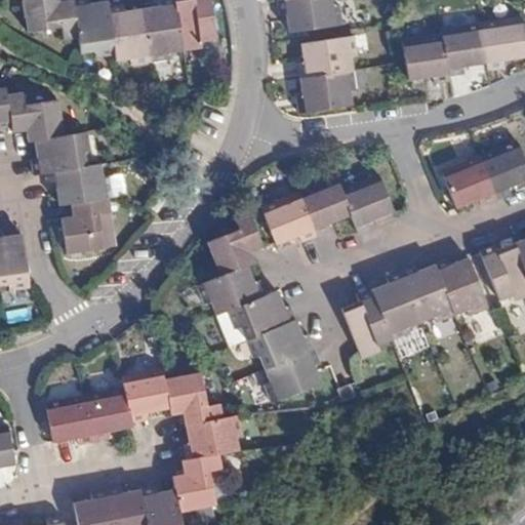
[(22,0),(28,34),(61,29),(64,41),(78,38),(72,0),(70,0),(59,1),(59,0),(22,0)]
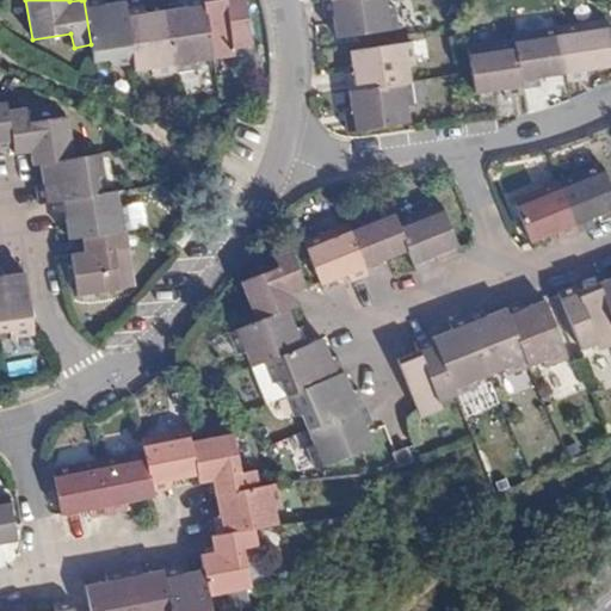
[(84,0),(91,44),(94,62),(111,61),(112,69),(135,65),(125,8),(124,1),(103,5),(102,0),(84,0)]
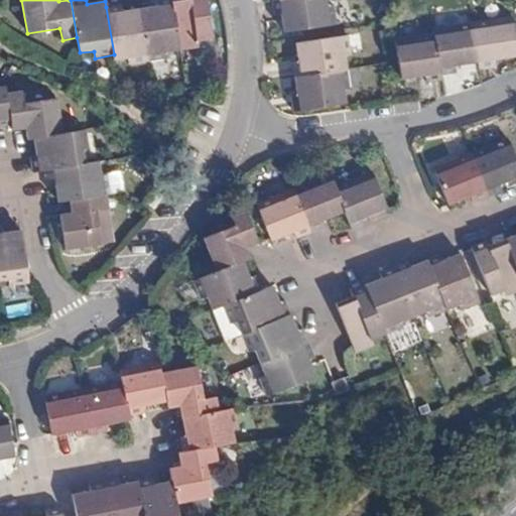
[(181,50),(173,0),(155,0),(157,4),(139,8),(148,62),(166,58),(166,53),(181,50)]
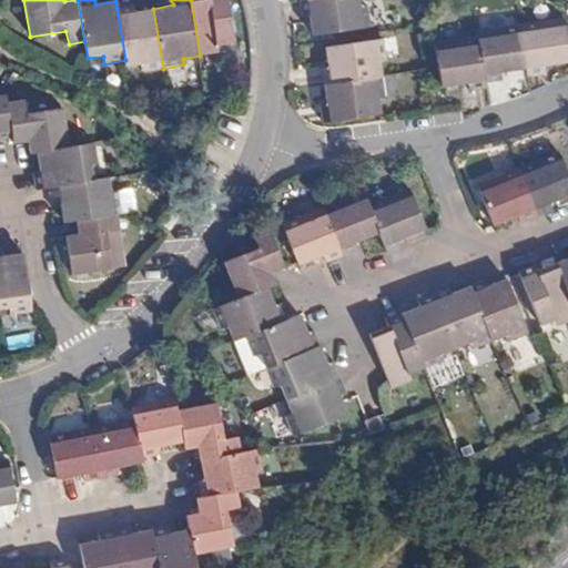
[(191,0),(200,56),(220,52),(219,46),(234,43),(227,0),(191,0)]
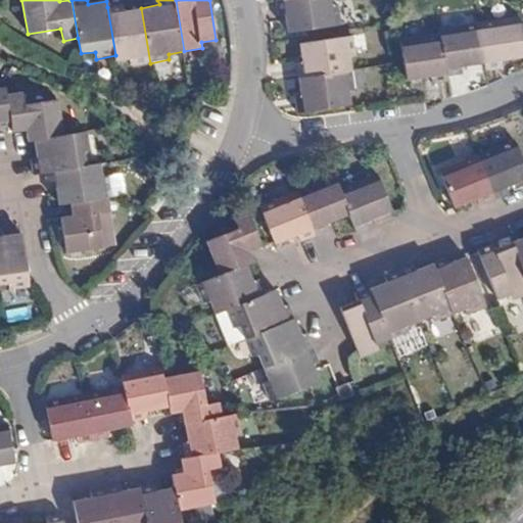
[(323,0),(277,0),(276,0),(279,15),(285,15),(287,34),(334,27),(332,9),(325,9),(323,0)]
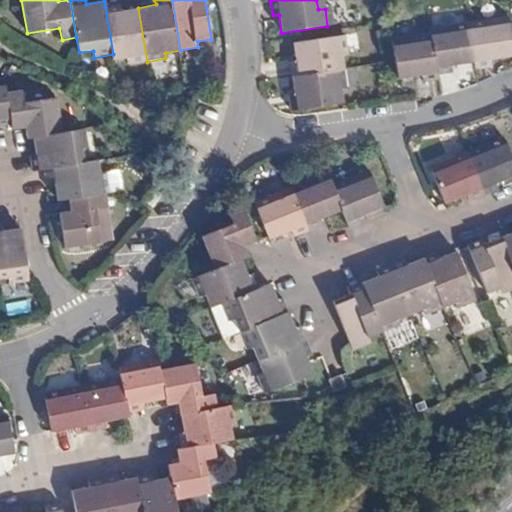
[(113,54),(114,61),(127,58),(128,65),(147,62),(138,8),(128,9),(121,10),(120,4),(105,7),(113,54)]
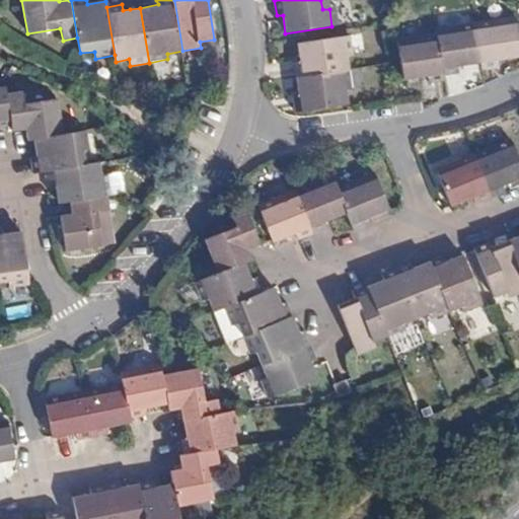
[(480,60),(482,67),(500,64),(499,57),(518,53),(518,45),(514,17),(474,24),(480,60)]
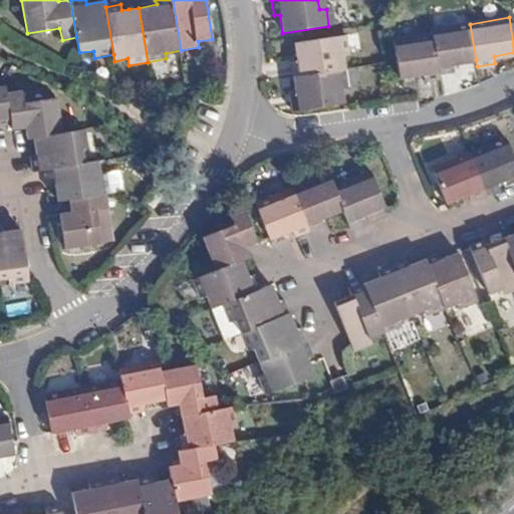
[(431,30),(432,35),(438,71),(454,69),(453,62),(476,59),(470,24),(431,30)]
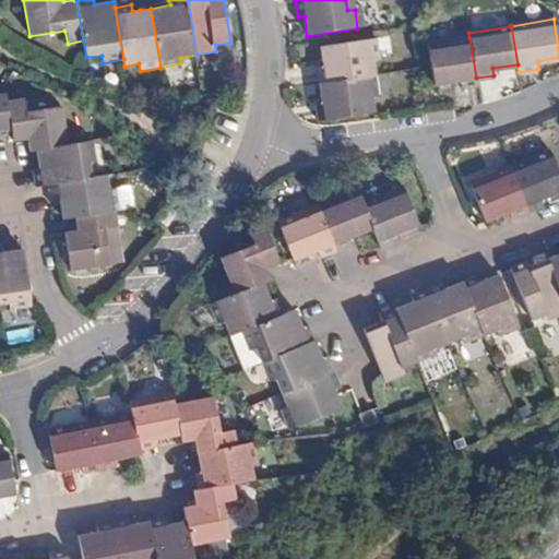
[(316,68),(319,85),(376,78),(373,59),(381,58),(378,38),(320,47),(322,66),(316,68)]
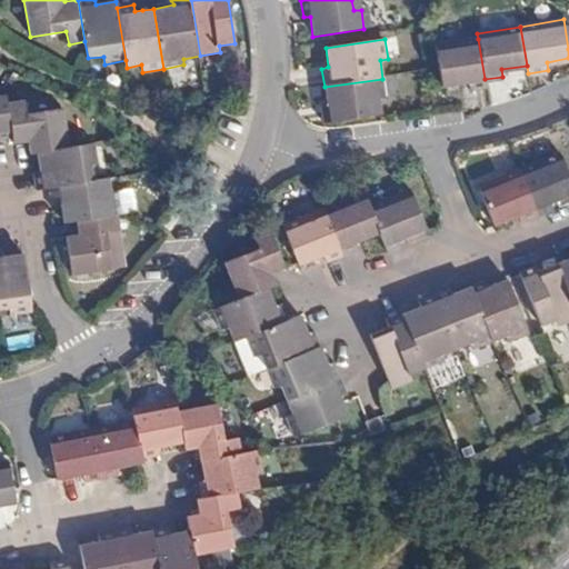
[(469,88),(486,85),(485,79),(478,39),(435,45),(440,83),(467,79),(469,88)]
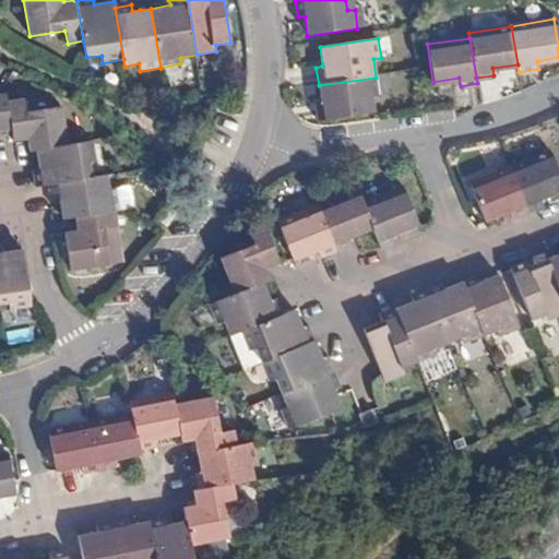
[(376,78),(319,85),(321,104),(314,105),(317,121),(375,114),(372,96),(379,95),(376,78)]
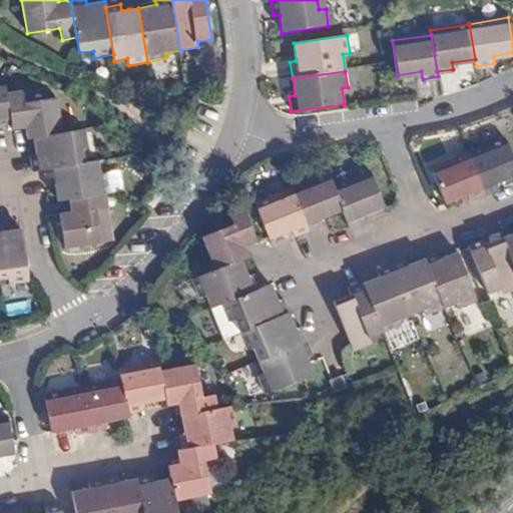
[(0,126),(13,125),(7,93),(5,78),(0,79),(0,126)]
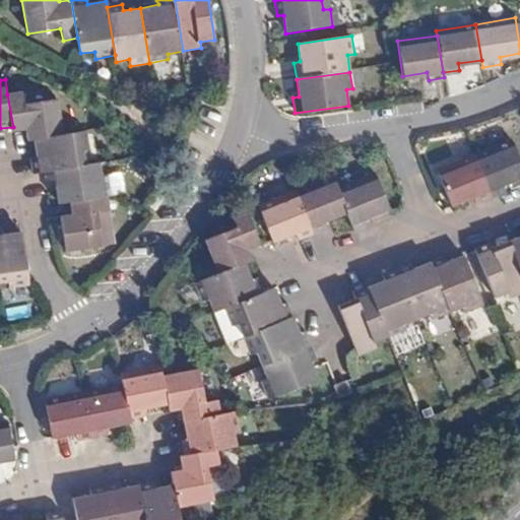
[(27,139),(34,139),(64,134),(59,100),(25,106),(23,91),(7,94),(13,127),(13,131),(26,130),(27,139)]
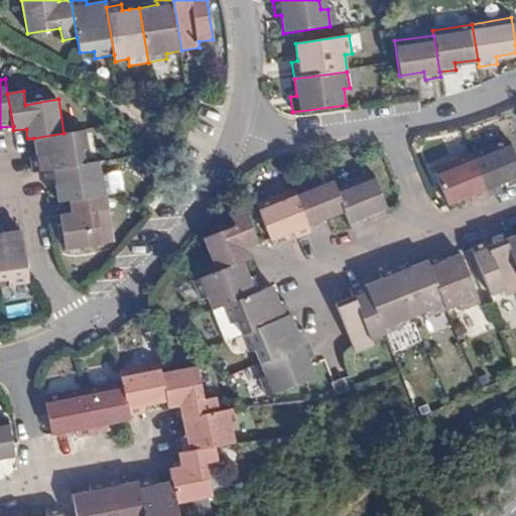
[(32,172),(46,170),(85,163),(83,149),(88,147),(85,129),(63,133),(33,138),(35,157),(30,157),(32,172)]
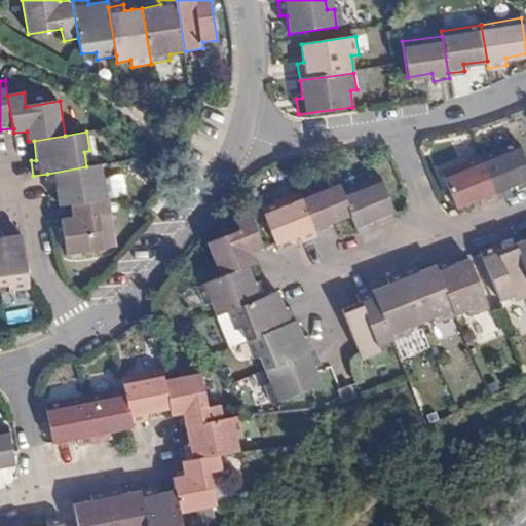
[(510,186),(514,184),(525,178),(525,159),(518,140),(480,156),(497,197),(511,191),(510,186)]
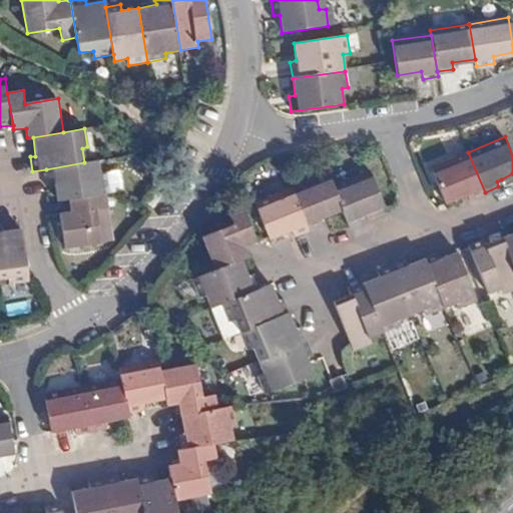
[(485,192),(468,152),(431,166),(445,202),(463,194),(469,192),(471,197),(485,192)]
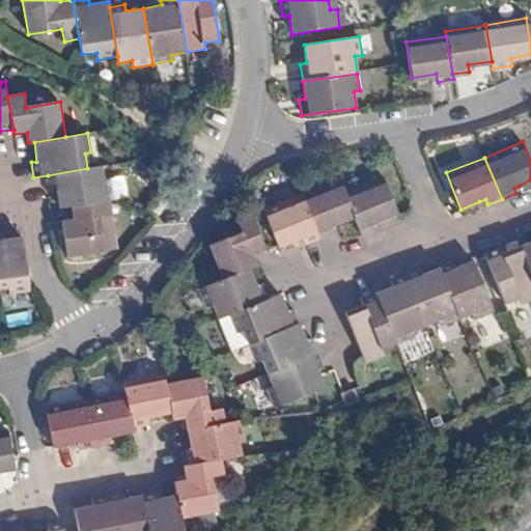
[(72,206),(111,200),(115,199),(113,182),(106,183),(104,166),(87,168),(48,175),(51,191),(57,191),(60,207),(72,206)]
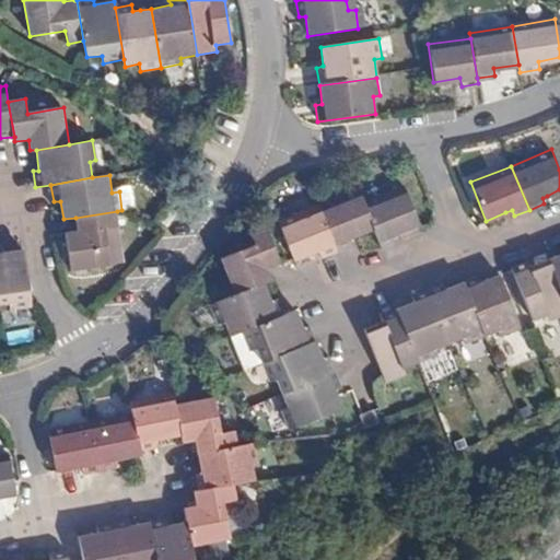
[(405,181),(364,197),(376,224),(385,245),(401,237),(399,233),(407,230),(421,223),(405,181)]
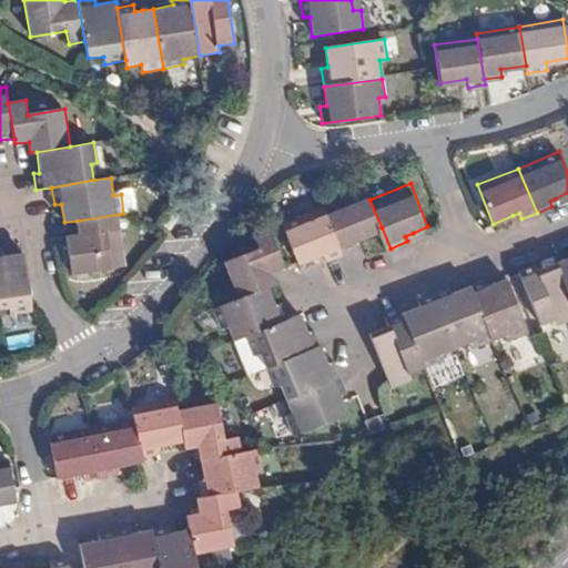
[(364,186),(322,203),(343,251),(358,244),(356,237),(364,235),(382,227),(369,200),(364,186)]
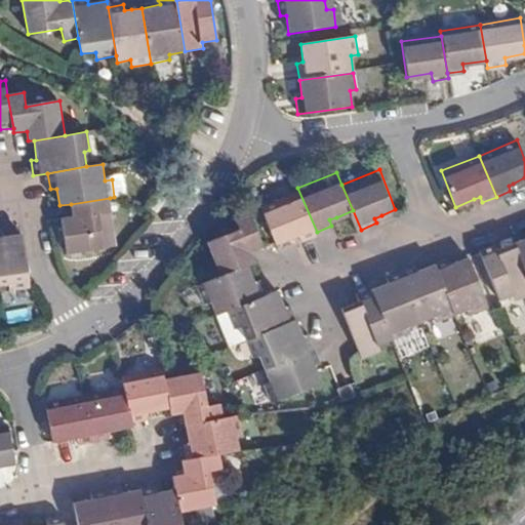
[(115,196),(128,194),(126,174),(112,175),(115,196)]
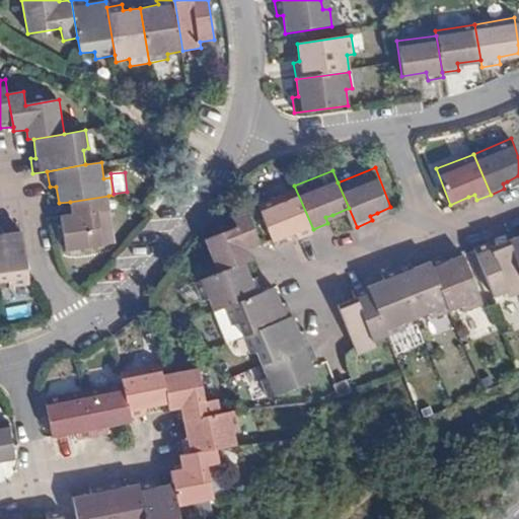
[(258,201),(272,234),(274,238),(290,231),(296,228),(299,234),(313,229),(294,186),(258,201)]
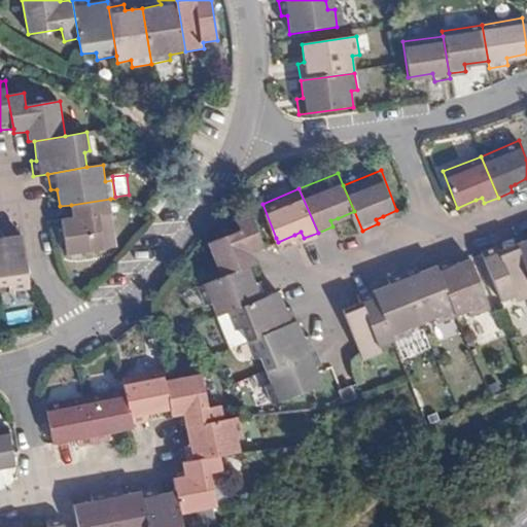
[(151,209),(161,215),(169,203),(162,196),(151,209)]
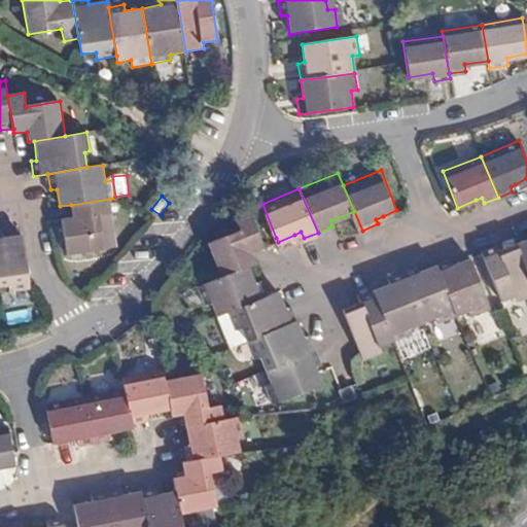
[(72,216),(62,219),(67,255),(105,249),(100,216),(112,214),(110,199),(71,205),(72,216)]
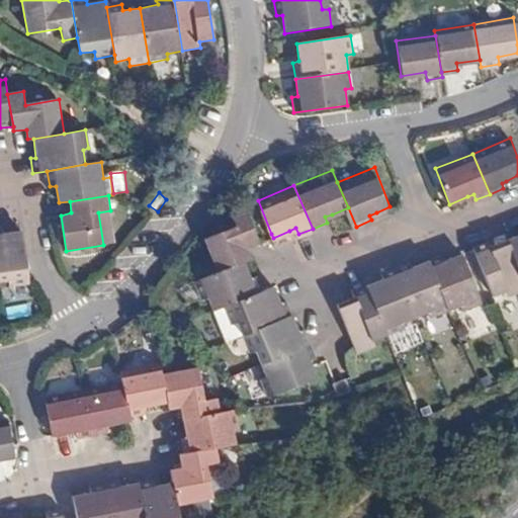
[(220,270),(247,259),(251,257),(247,244),(259,239),(245,205),(234,210),(238,224),(207,236),(220,270)]
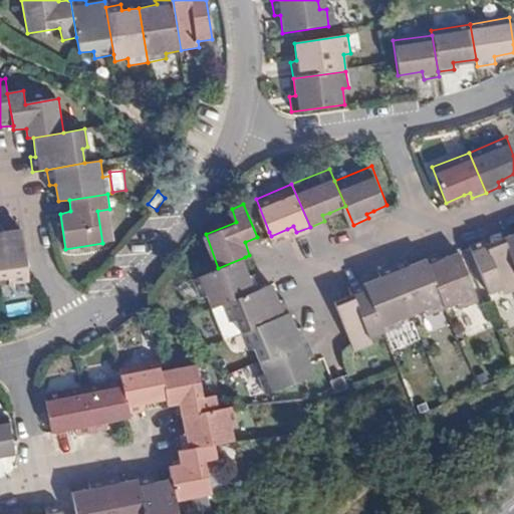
[(30,282),(26,254),(21,229),(1,232),(0,229),(0,279),(9,278),(10,286),(30,282)]
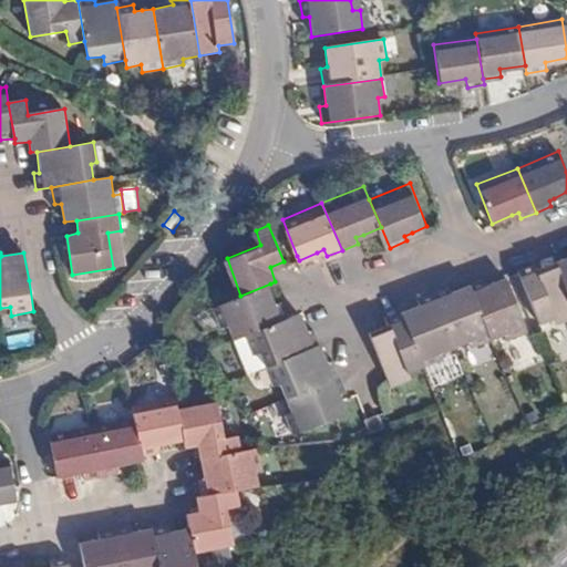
[(566,258),(556,264),(566,288),(566,258)]
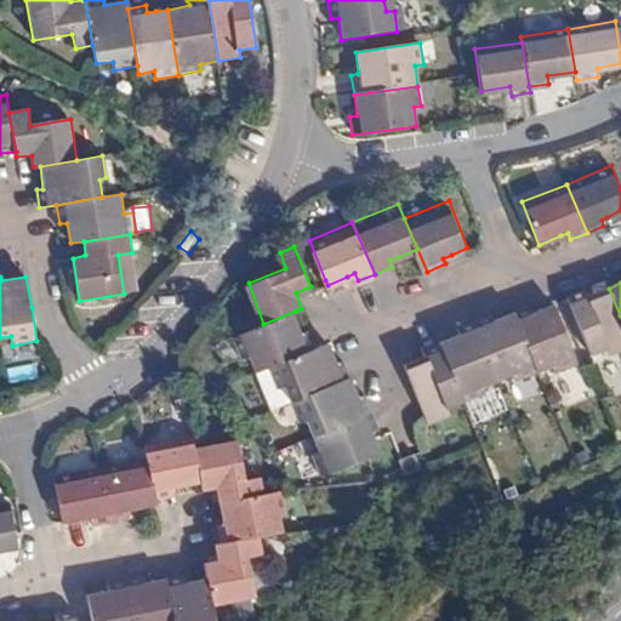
[(616,352),(620,349),(620,315),(609,289),(592,296),(588,289),(570,296),(571,298),(594,354),(613,346),(616,352)]
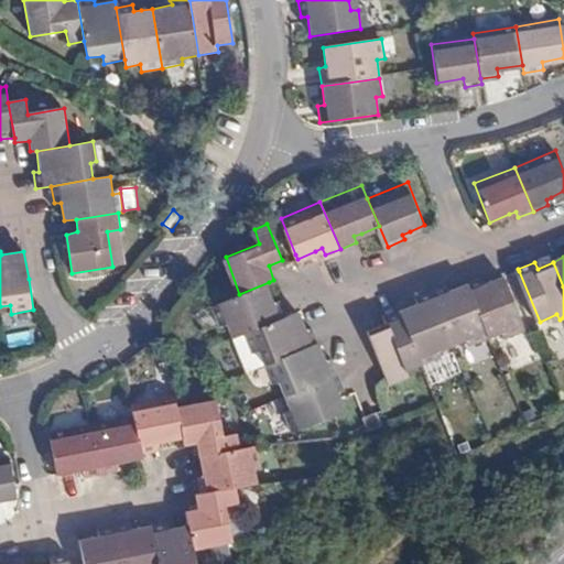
[(466,284),(488,336),(506,329),(508,337),(524,331),(502,278),(487,283),(483,277),(466,284)]
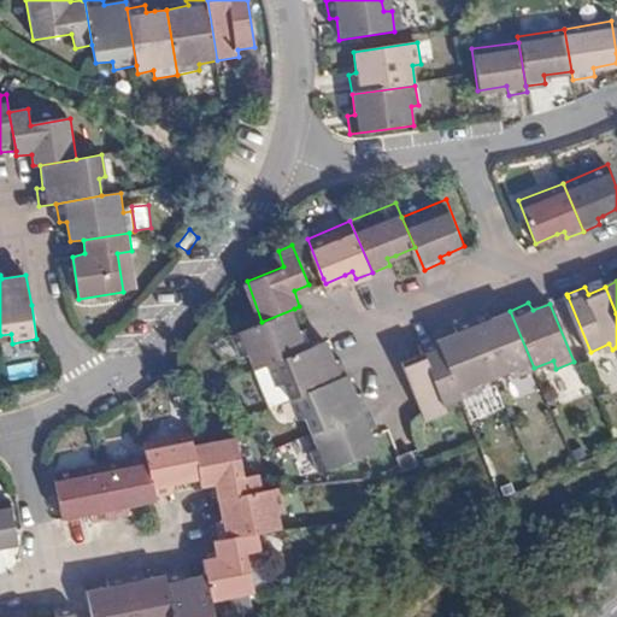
[(256,366),(268,363),(316,344),(309,324),(303,327),(294,309),(262,322),(234,334),(241,352),(248,348),(256,366)]
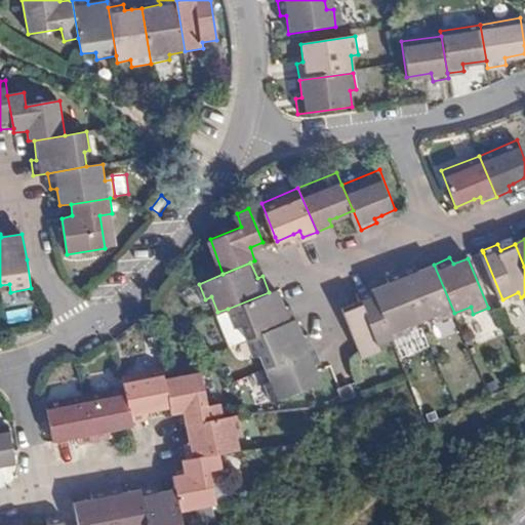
[(400,271),(420,320),(436,314),(439,320),(454,313),(434,265),(418,272),(415,264),(400,271)]
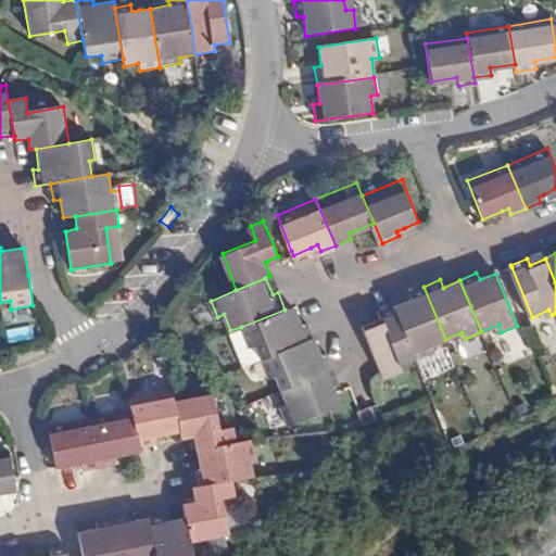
[(394,306),(416,359),(431,353),(429,346),(445,339),(424,287),(407,293),(409,300),(394,306)]
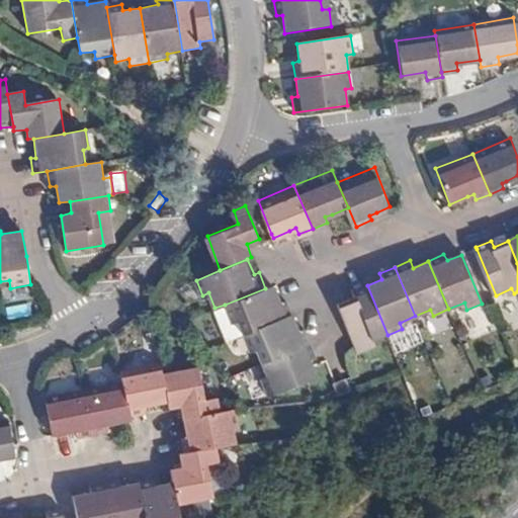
[(237,318),(243,333),(291,314),(285,298),(280,301),(273,285),(265,288),(225,305),(231,320),(237,318)]
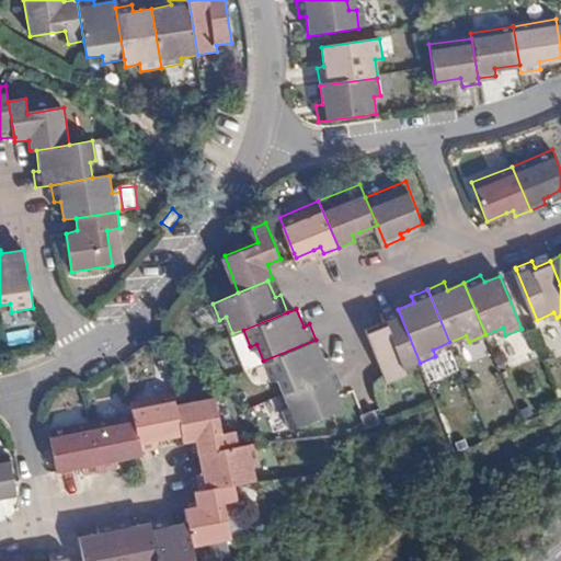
[(403,369),(420,363),(398,309),(381,317),(384,323),(367,331),(389,382),(407,377),(403,369)]
